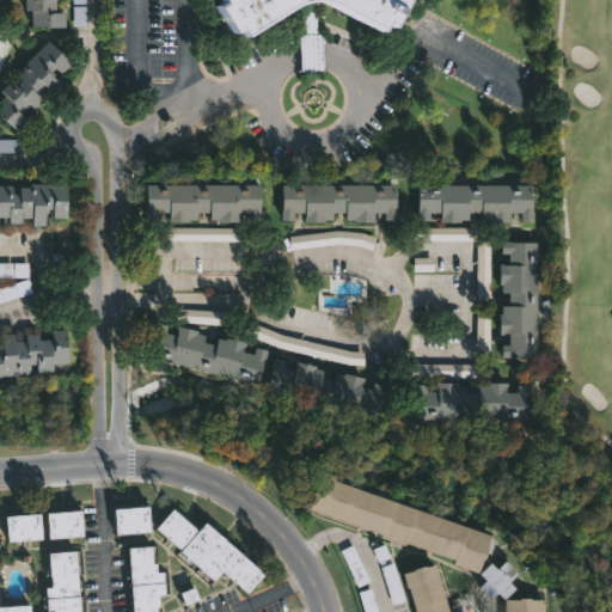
[(55,0),(55,13),(63,13),(63,26),(31,28),(31,11),(24,11),(24,0),(55,0)]
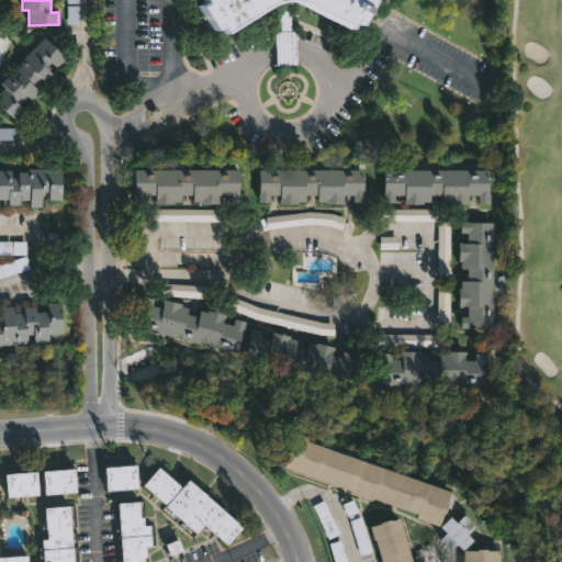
[(369,0),(373,2),(360,25),(353,21),(348,33),(300,8),(293,4),(282,4),(273,6),(265,10),(221,38),(215,31),(209,35),(194,11),(200,8),(195,0),(369,0)]
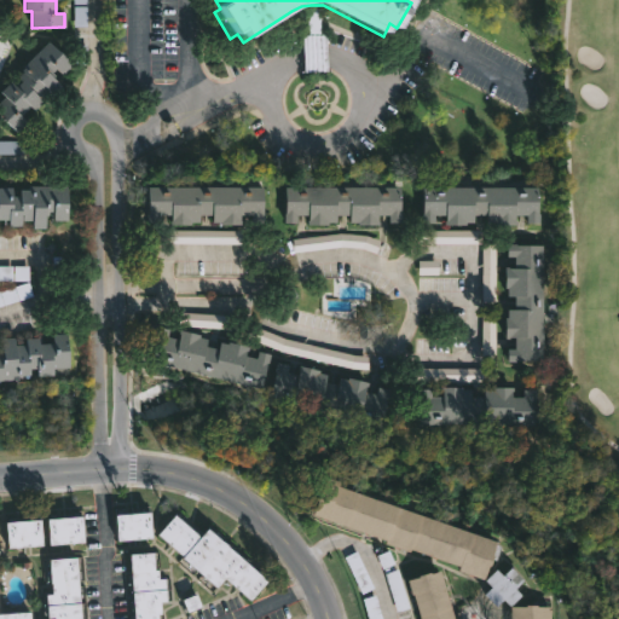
[(73,64),(63,74),(58,69),(55,73),(58,75),(56,77),(65,86),(56,97),(53,94),(36,110),(32,106),(23,115),(28,120),(27,122),(28,123),(18,133),(0,115),(0,103),(6,97),(1,93),(12,81),(18,87),(23,81),(18,77),(24,71),(22,69),(48,40),(73,64)]
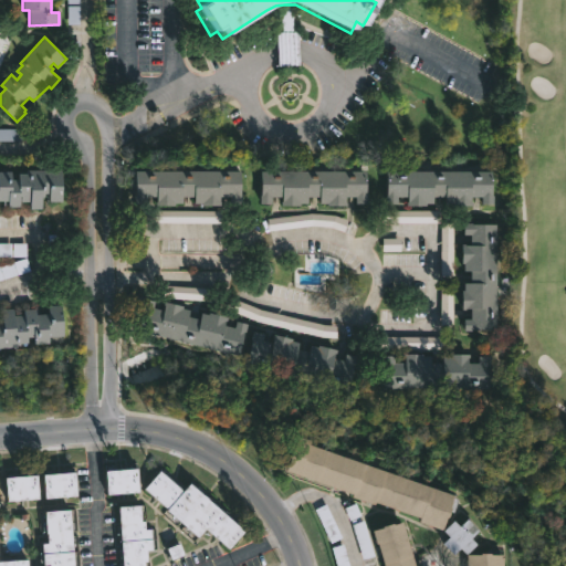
[(61,168),(60,199),(48,198),(48,194),(41,194),(41,206),(29,206),(29,199),(19,199),(19,205),(7,205),(7,198),(0,198),(0,169),(10,169),(10,175),(18,175),(18,170),(24,170),(24,167),(61,168)]
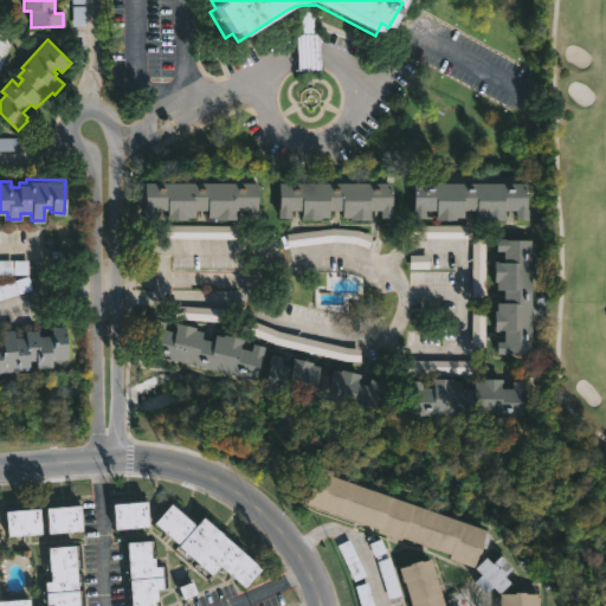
[(259,184),(259,218),(249,218),(249,211),(238,211),(238,220),(218,220),(218,218),(210,218),(210,211),(197,211),(197,218),(189,218),(189,220),(169,220),(169,211),(158,211),(158,217),(147,217),(147,182),(259,184)]
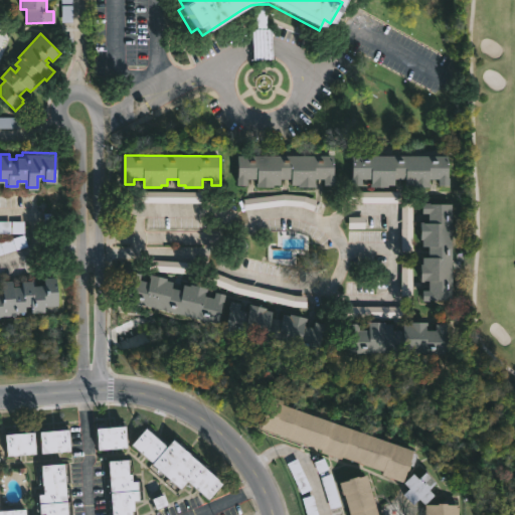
[(333,155),(333,185),(323,185),(323,178),(314,178),(314,186),(291,185),(291,179),(280,179),(280,184),(272,184),(272,187),(256,187),(256,179),(246,179),(246,185),(236,185),(236,155),(333,155)]
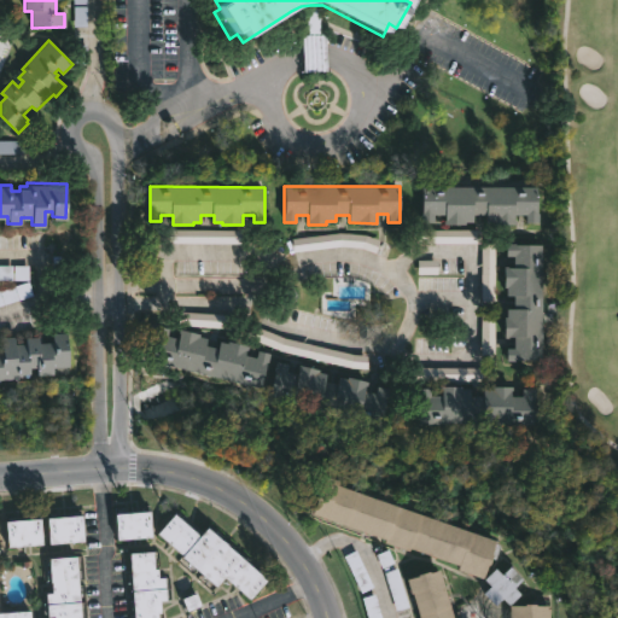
[(538,186),(538,223),(526,223),(526,215),(516,215),(516,226),(487,226),(487,215),(473,215),(473,222),(465,222),(465,225),(444,225),(443,215),(433,215),(433,222),(421,222),(421,187),(538,186)]
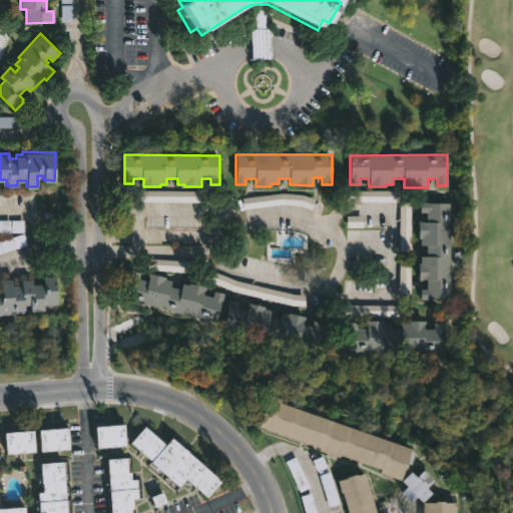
[(427,200),(427,201),(450,201),(449,299),(420,298),(420,288),(427,288),(427,279),(419,278),(419,262),(420,262),(420,254),(426,254),(426,243),(421,243),(421,237),(418,237),(418,219),(426,219),(426,211),(420,211),(420,200),(427,200)]
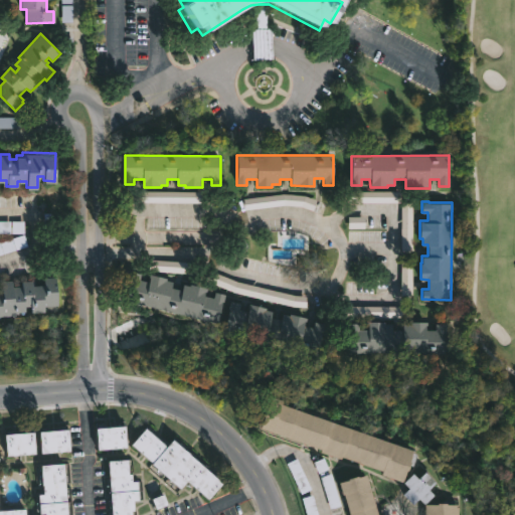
[(137,279),(147,281),(149,273),(171,281),(170,286),(181,289),(182,283),(188,285),(188,283),(205,287),(204,295),(211,297),(213,291),(223,294),(216,322),(122,298),(129,270),(139,272),(137,279)]
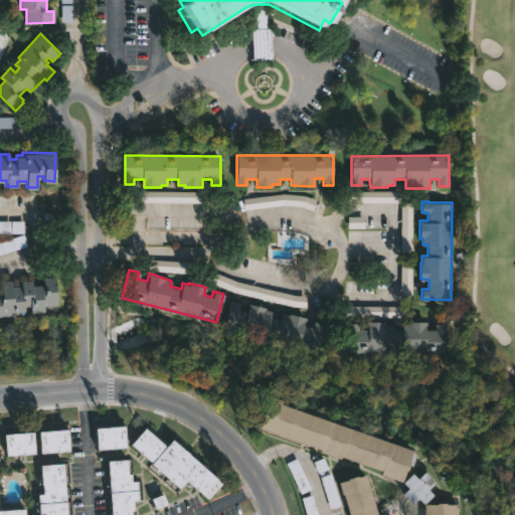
[(55,277),(56,305),(44,306),(44,311),(30,312),(30,306),(24,306),(24,311),(17,312),(17,314),(13,314),(13,315),(0,315),(0,287),(1,287),(1,281),(11,280),(11,287),(21,286),(20,281),(31,280),(31,286),(43,285),(42,278),(55,277)]
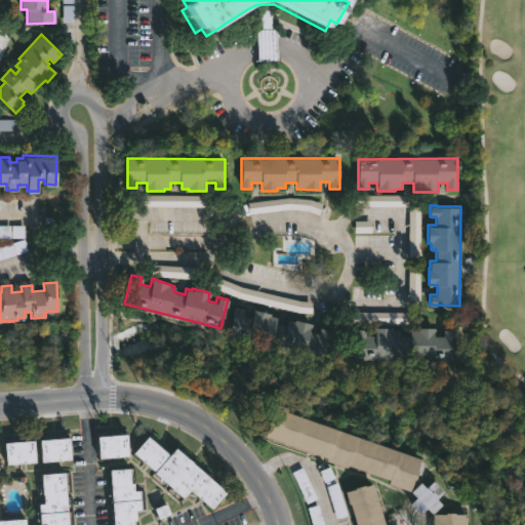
[(250,316),(251,316),(253,309),(271,313),(271,315),(277,316),(276,322),(285,324),(279,347),(228,333),(234,306),(245,308),(243,314),(250,316)]
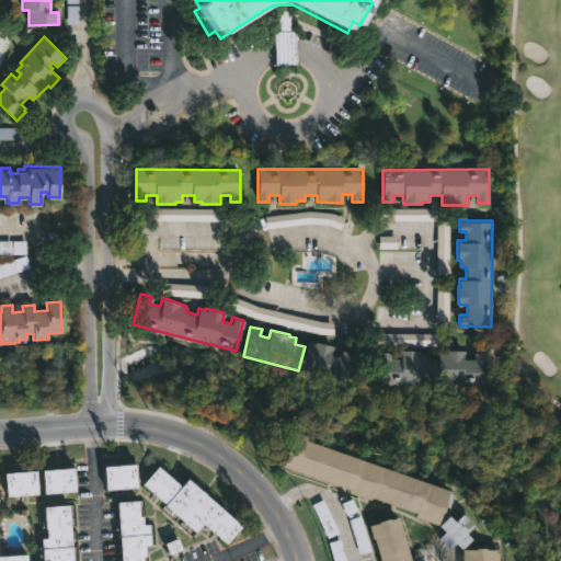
[(315,341),(333,346),(331,354),(341,356),(342,350),(354,353),(347,381),(300,369),(308,342),(315,343),(315,341)]
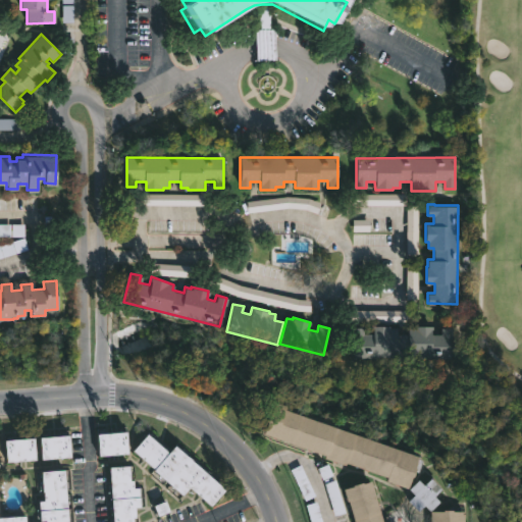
[(431,325),(432,334),(440,333),(440,327),(451,327),(451,357),(352,357),(352,327),(363,327),(363,333),(371,333),(371,325),(388,325),(388,327),(397,327),(397,333),(407,333),(407,327),(414,327),(414,325),(431,325)]
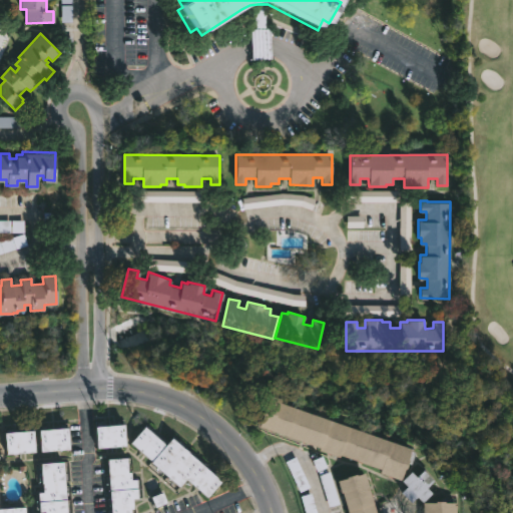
[(281,402),(412,448),(408,459),(410,459),(400,480),(376,470),(371,465),(318,449),(319,446),(259,425),(263,414),(262,413),(270,394),(282,398),(281,402)]
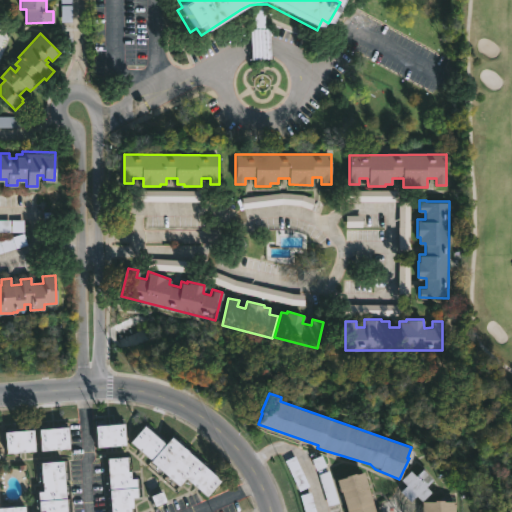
[(105,444),(95,445),(93,425),(122,422),(123,443),(105,444)]
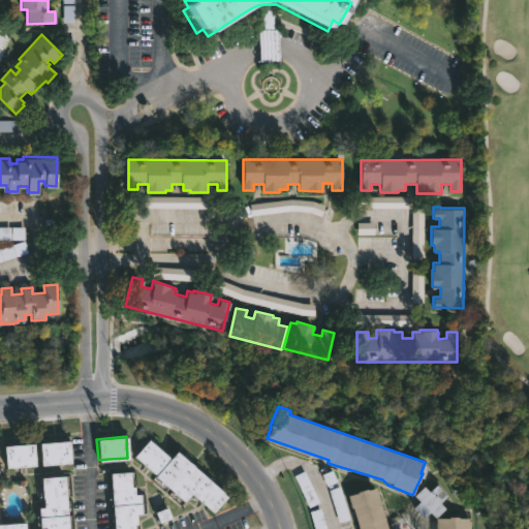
[(55,463),(43,464),(42,441),(71,439),(73,462),(55,463)]
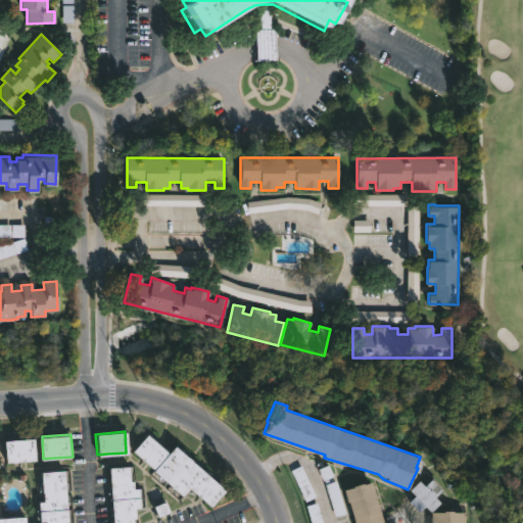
[(157,444),(169,454),(175,446),(225,489),(209,507),(188,488),(182,495),(132,452),(146,434),(157,444)]
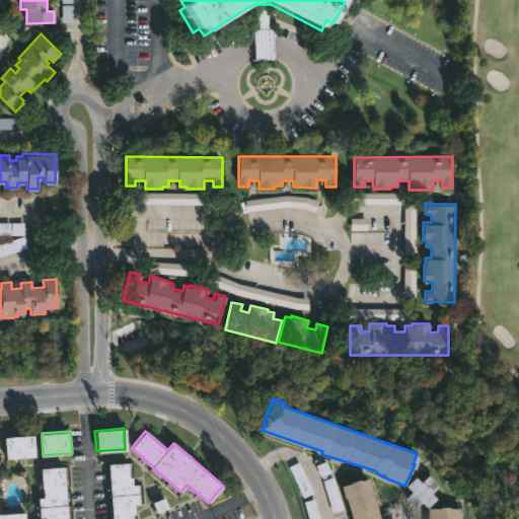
[(15,457),(8,457),(7,435),(35,434),(36,455),(15,457)]
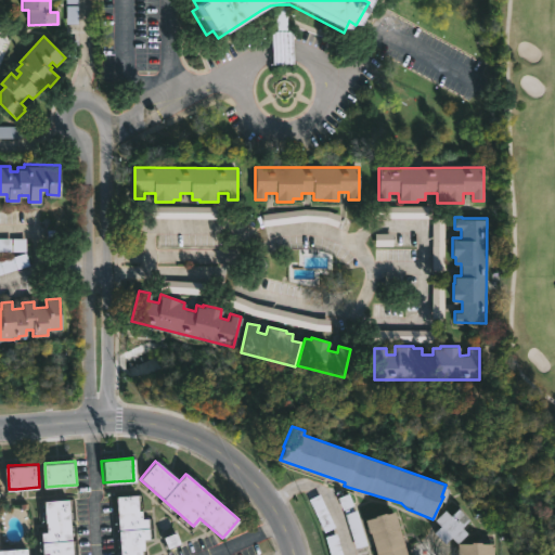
[(137,494),(137,499),(139,499),(140,506),(137,506),(137,510),(141,510),(141,517),(147,517),(149,537),(143,538),(144,549),(140,549),(140,554),(119,554),(116,495),(137,494)]
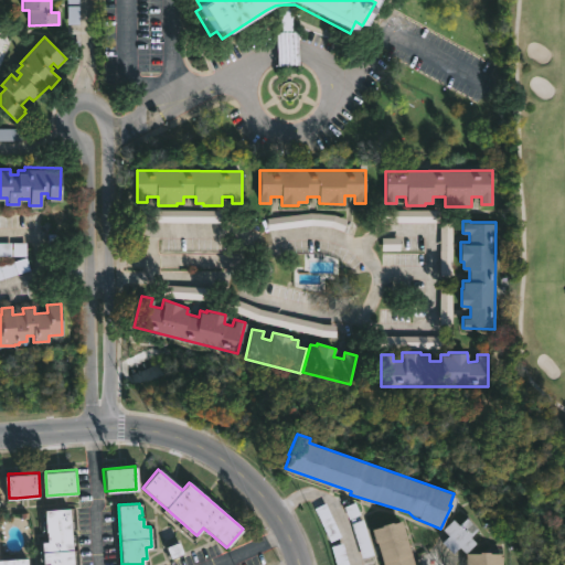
[(319,509),(330,544),(341,540),(329,505),(319,509)]
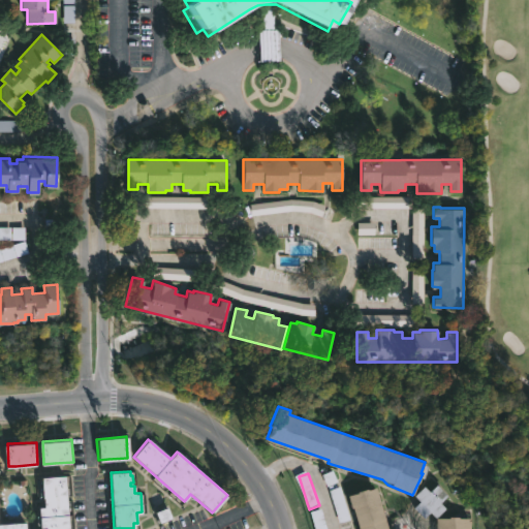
[(67,501),(69,528),(45,528),(45,525),(40,525),(39,507),(44,506),(42,476),(64,474),(67,501)]
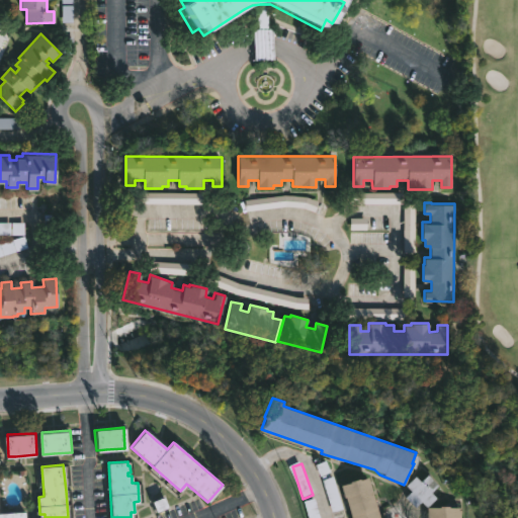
[(430,477),(437,485),(431,492),(439,500),(429,509),(424,503),(418,509),(407,498),(414,492),(405,484),(415,475),(420,480),(427,473),(430,477)]
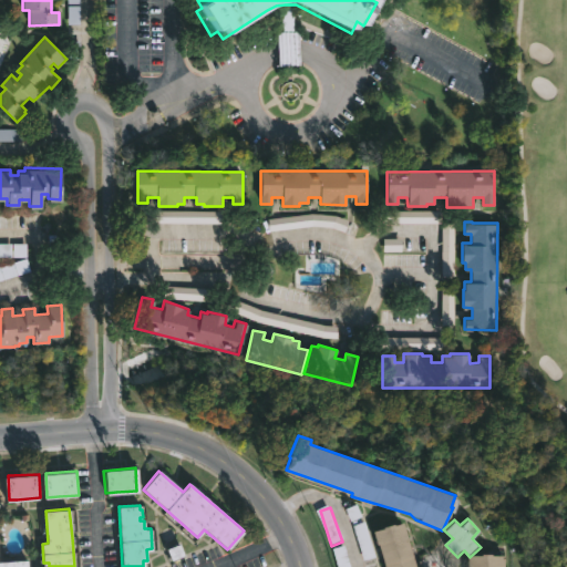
[(403,521),(416,566),(383,566),(378,543),(373,531),(393,522),(394,524),(403,521)]
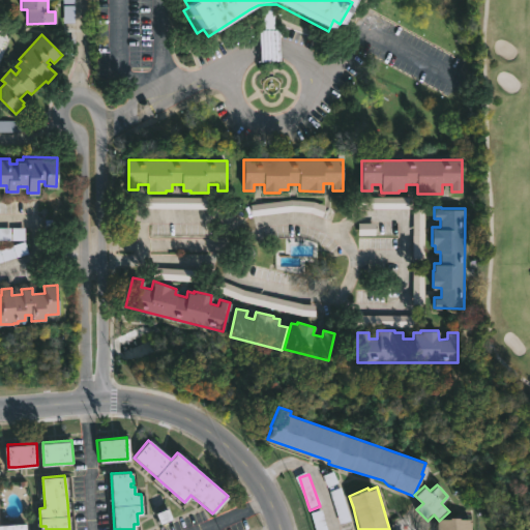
[(332,493),(342,525),(352,522),(342,490),(332,493)]
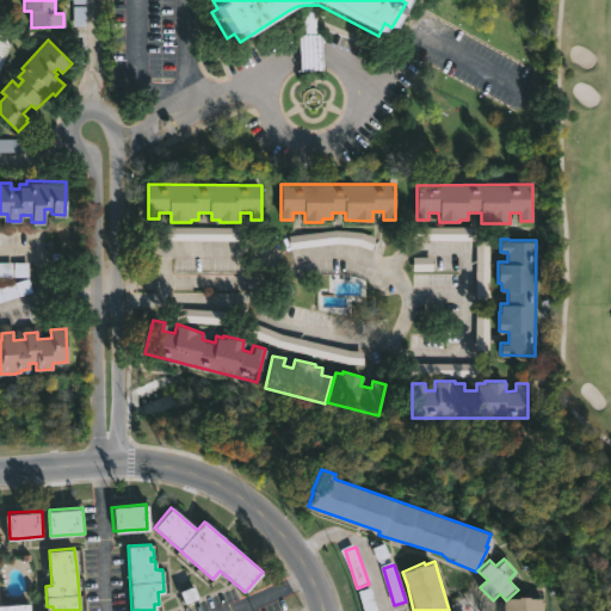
[(364,610),(378,610),(372,590),(360,593),(364,610)]
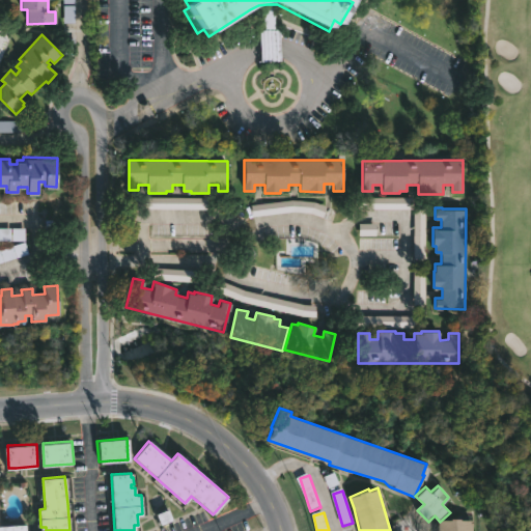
[(464,521),(464,522),(475,522),(475,530),(440,530),(440,522),(464,521)]
